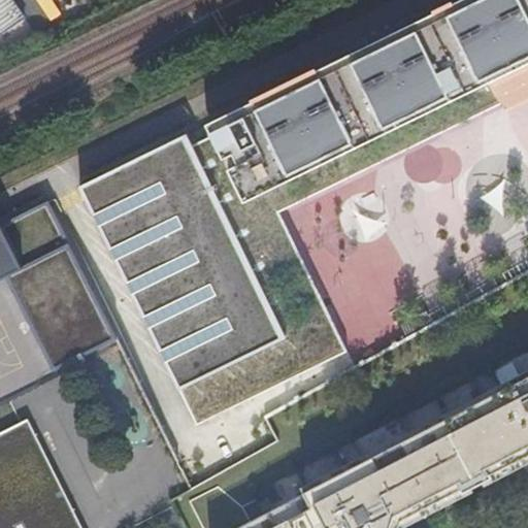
[(0,0),(0,34),(26,18),(13,0),(0,0)]
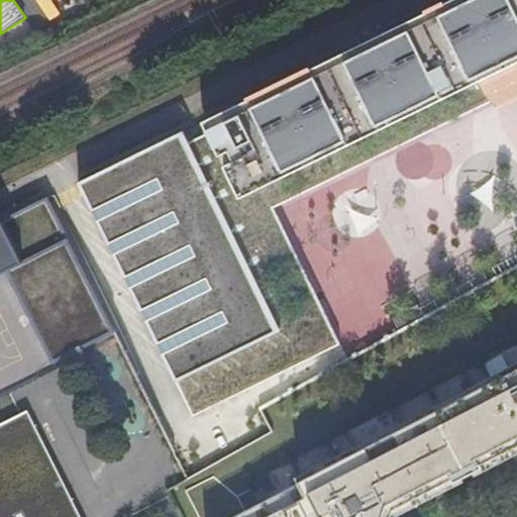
[(81,181),(195,414),(248,388),(341,342),(314,287),(303,292),(261,206),(386,132),(385,129),(450,97),(452,100),(484,86),(516,72),(516,0),(471,0),(406,37),(407,39),(362,62),(360,59),(217,116),(226,137),(197,151),(186,129),(81,181)]
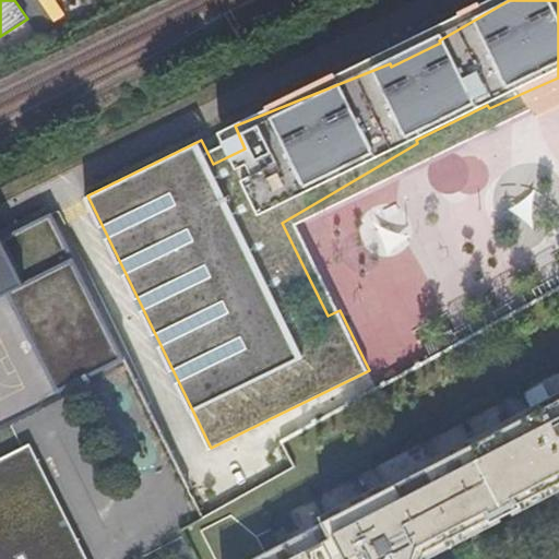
[(328,316),(340,310),(297,223),(533,108),(523,93),(489,108),(487,105),(416,140),(417,143),(282,223),(328,316)]
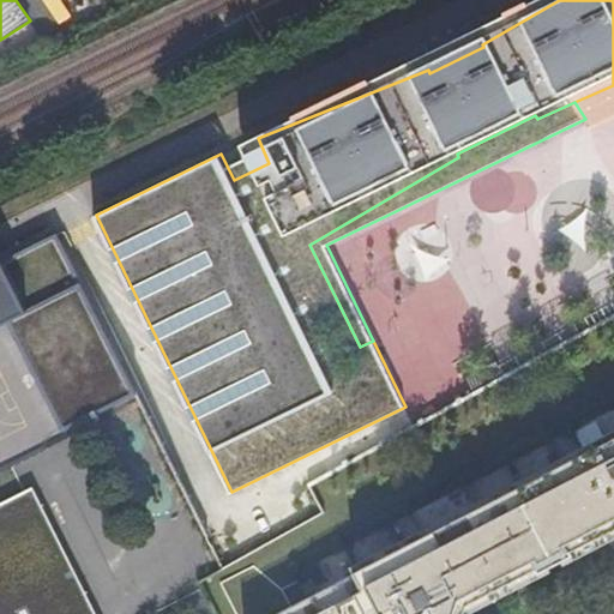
[(0,324),(11,319),(84,283),(59,234),(0,263),(0,324)]
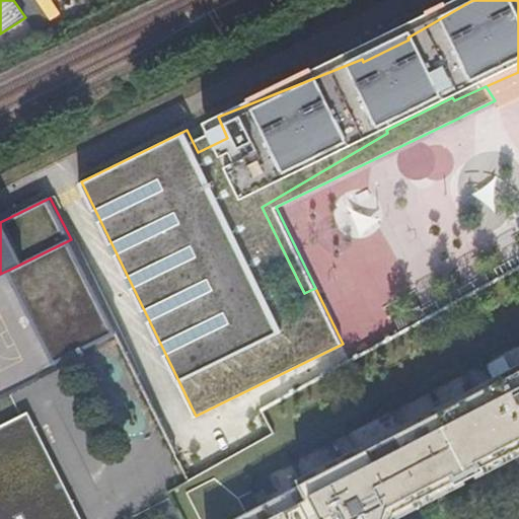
[(119,335),(71,239),(9,270),(57,365),(119,335)]
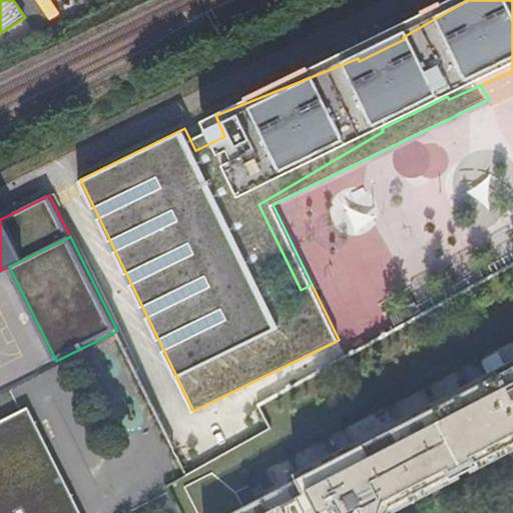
[(373,512),(381,509),(406,496),(408,500),(512,444),(512,359),(468,383),(470,387),(398,424),(396,421),(296,473),(299,479),(294,482),(293,481),(230,512),(373,512)]
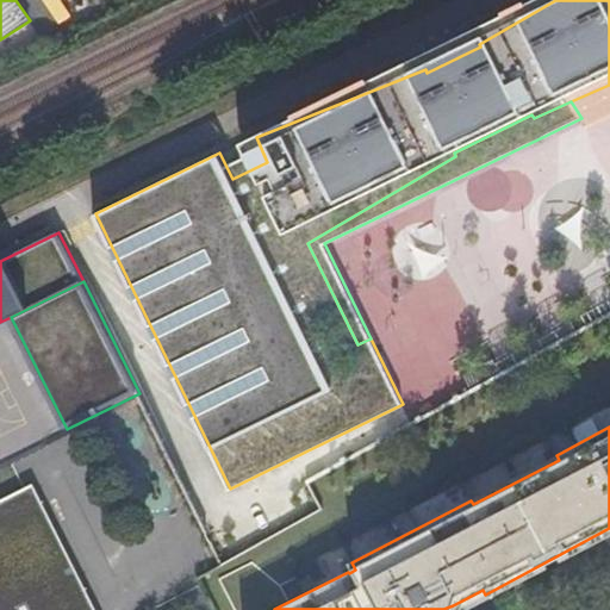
[(0,609),(93,609),(31,484),(24,487),(0,499),(0,609)]
